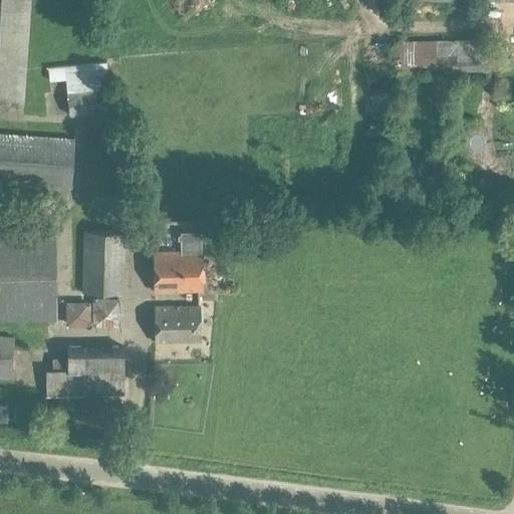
[(0,0),(0,98),(24,101),(30,0),(0,0)]
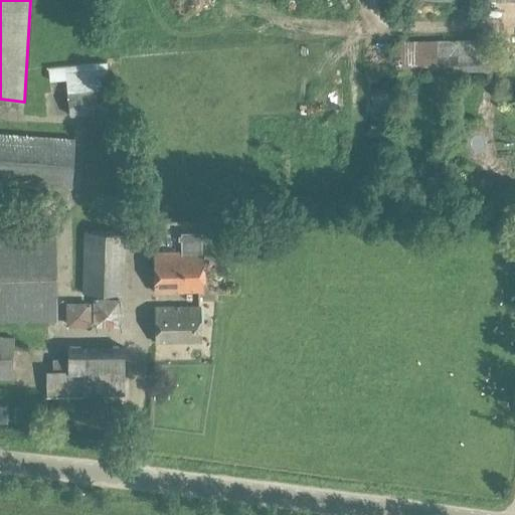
[(399,58),(468,59),(469,37),(399,36),(399,58)]
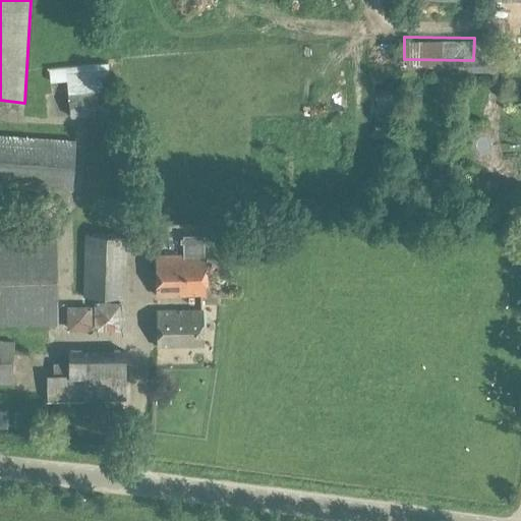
[(110,82),(107,64),(50,68),(50,81),(66,80),(69,118),(112,114),(110,90),(108,90),(107,82),(110,82)]
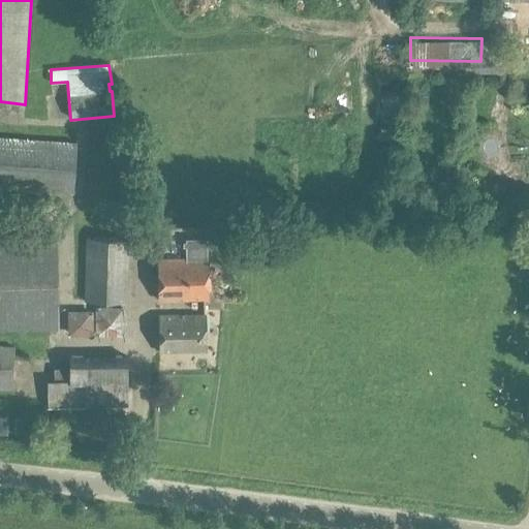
[(76,143),(0,136),(0,189),(73,193),(76,143)]
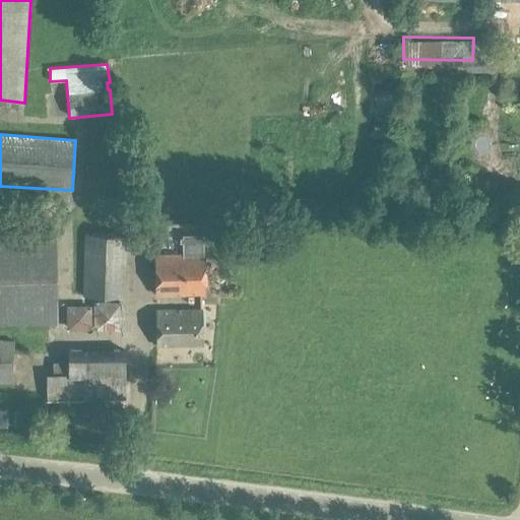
[(0,234),(0,324),(57,323),(55,234),(0,234)]
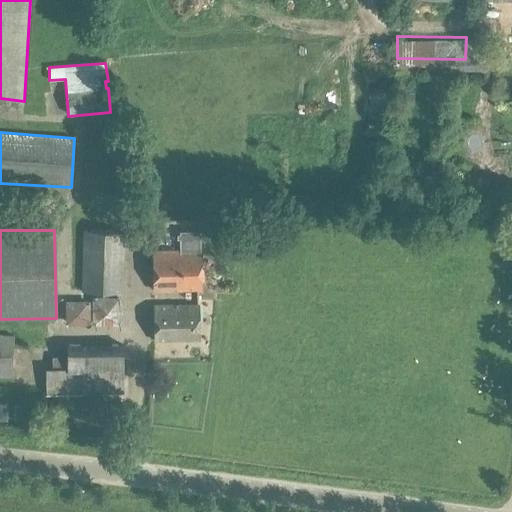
[(123,292),(124,231),(83,230),(81,290),(123,292)]
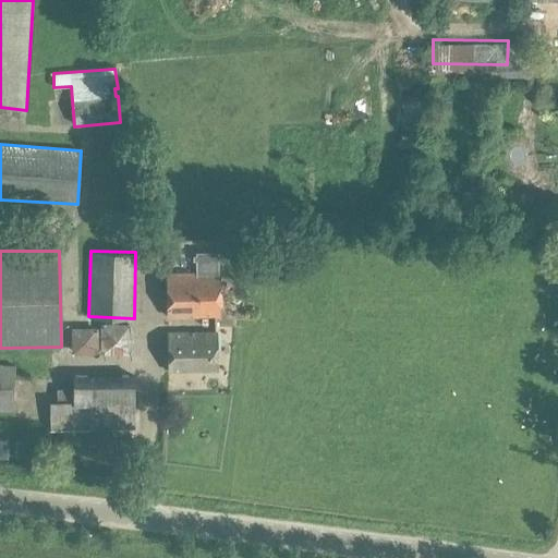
[(218,280),(217,280),(217,252),(196,253),(196,274),(168,274),(168,316),(218,316),(218,280)]
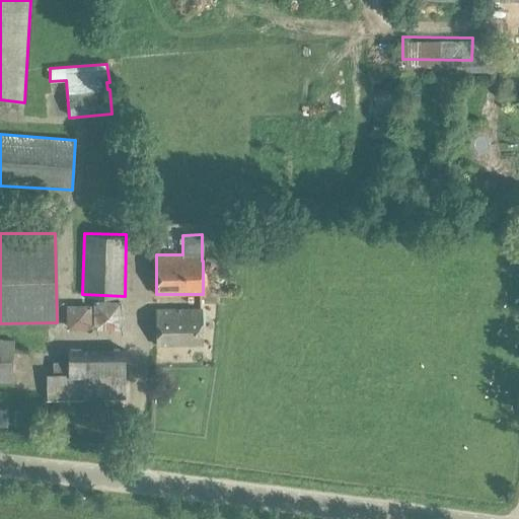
[(123,301),(95,301),(96,328),(123,328),(123,301)]
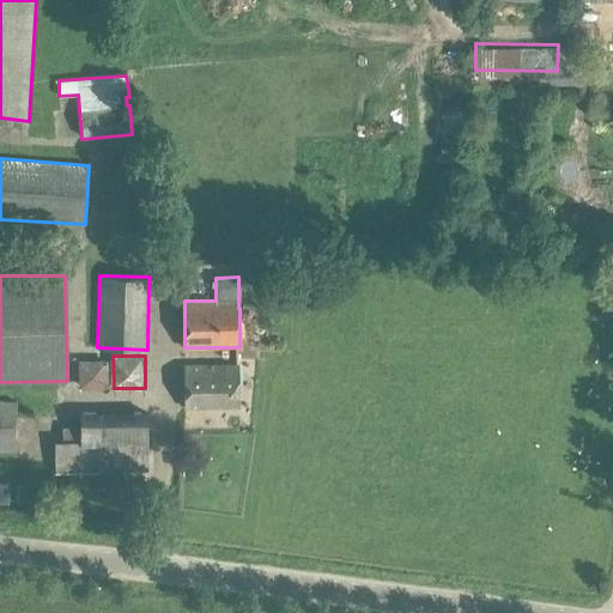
[(107,359),(78,359),(78,388),(107,388),(107,359)]
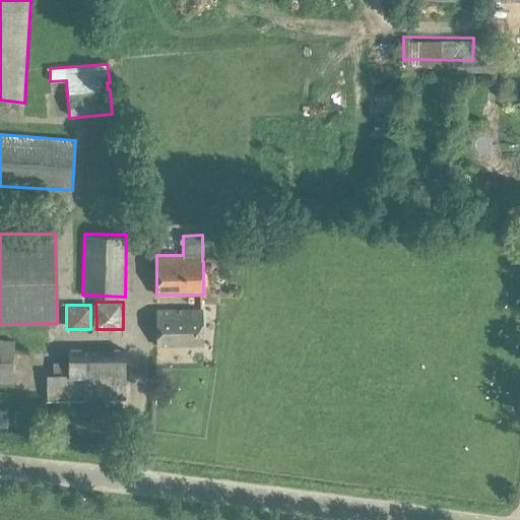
[(202,345),(201,309),(156,310),(157,346),(202,345)]
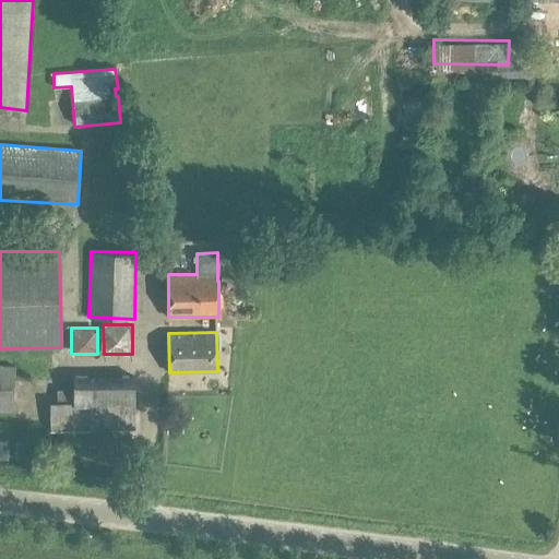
[(15,366),(13,366),(0,365),(0,412),(14,413),(15,366)]
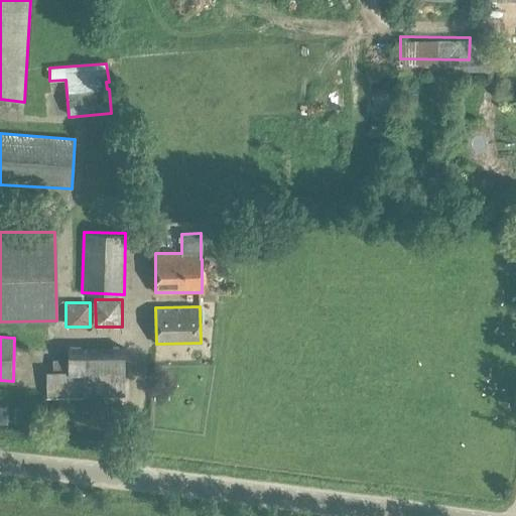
[(52,371),(45,371),(46,398),(83,397),(84,397),(83,348),(68,349),(68,360),(68,371),(52,371)]
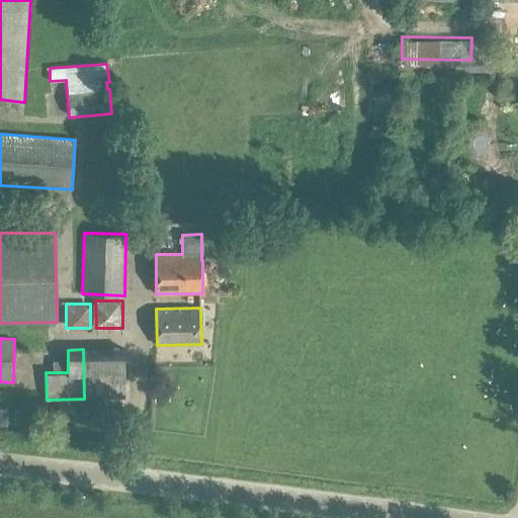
[(169,391),(155,392),(155,402),(169,402),(169,391)]
